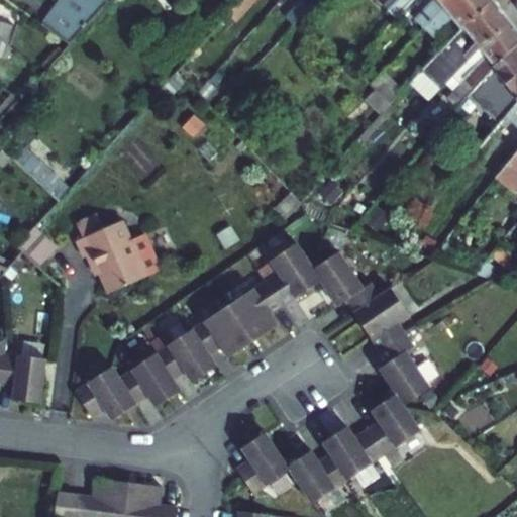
[(105,0),(60,0),(42,24),(70,44),(109,2),(105,0)]
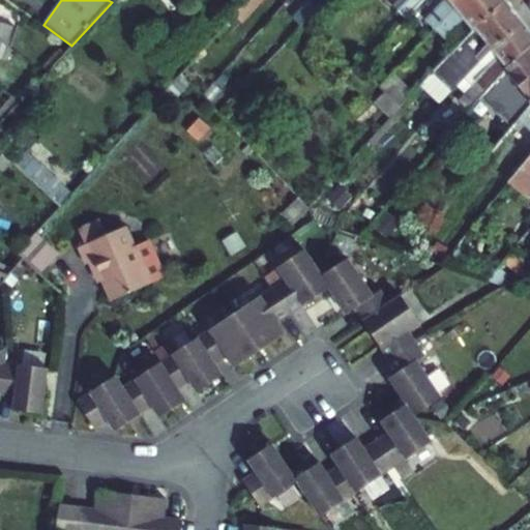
[(302,24),(318,7),(311,0),(306,0),(293,16),(302,24)]
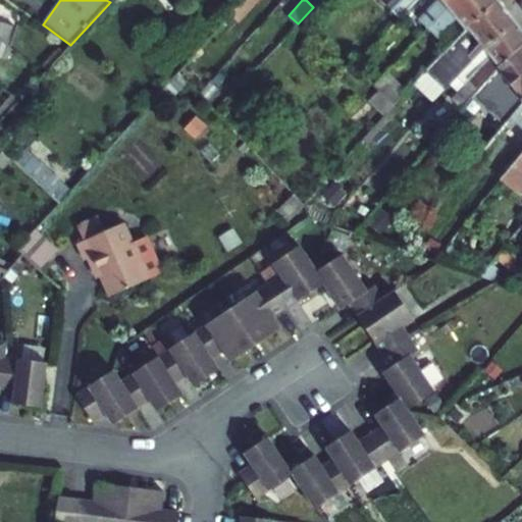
[(393,0),(386,7),(390,11),(401,0),(393,0)]
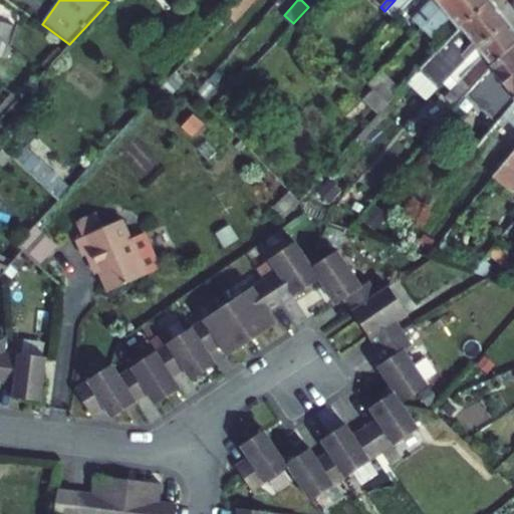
[(395,0),(384,11),(394,18),(412,0),(395,0)]
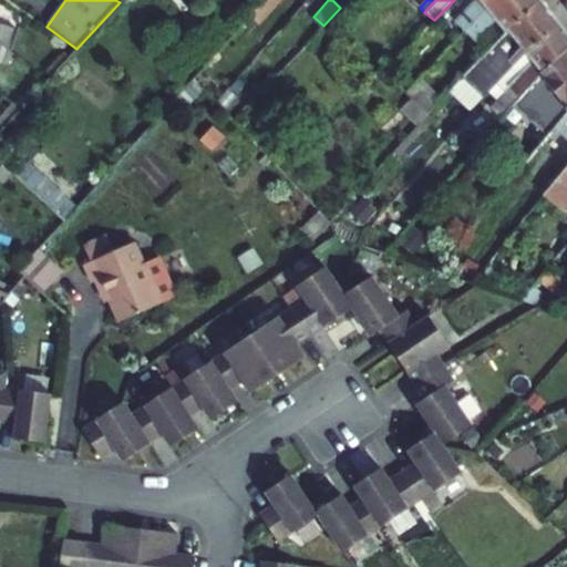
[(475,0),(454,21),(465,32),(487,10),(484,6),(490,0),(475,0)]
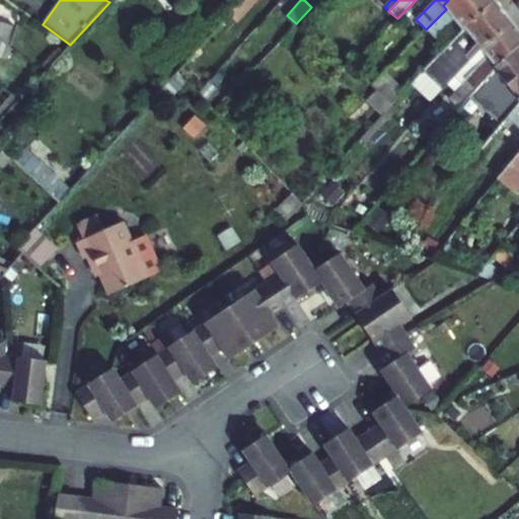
[(482,52),(513,24),(494,0),(493,0),(463,29),(422,70),(442,90),(455,76),(482,52)]
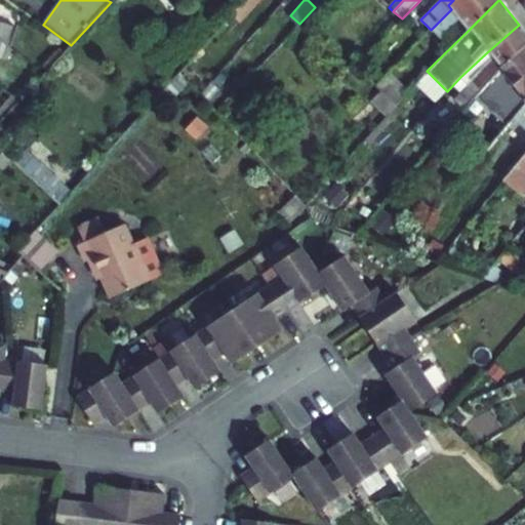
[(469,30),(498,0),(453,0),(448,5),(451,9),(431,30),(440,39),(458,18),(469,30)]
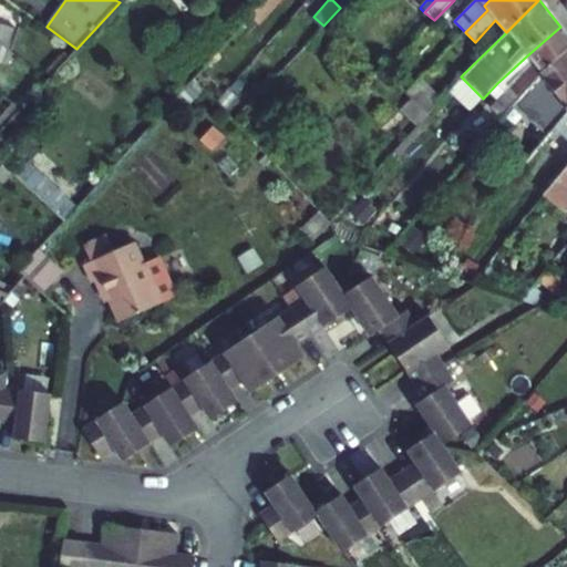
[(0,44),(11,52),(19,31),(0,24),(0,44)]
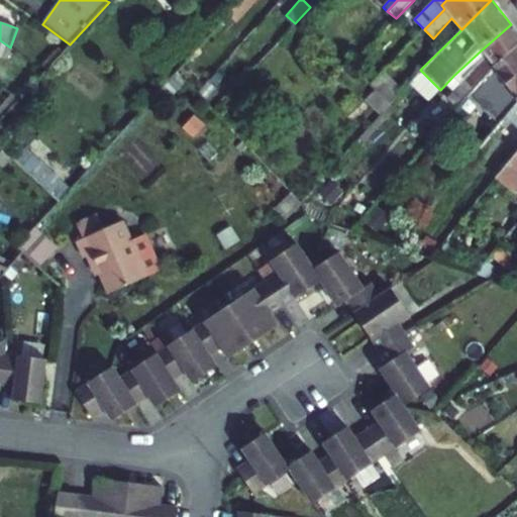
[(516,45),(516,30),(511,24),(480,52),(453,76),(461,84),(448,99),(453,104),(444,113),(449,117),(467,97),(493,68),(516,45)]
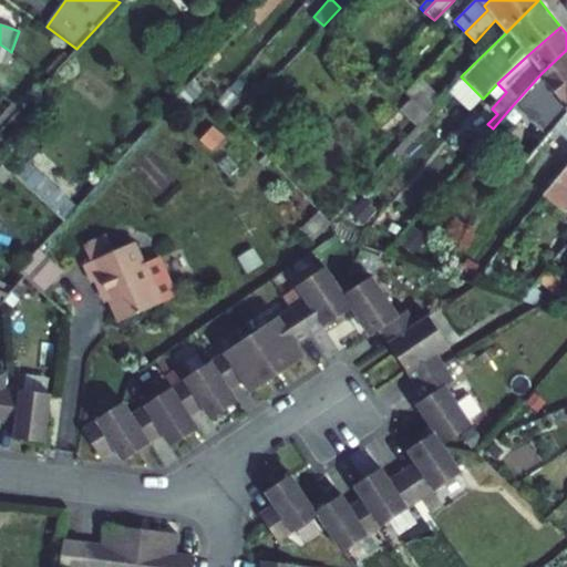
[(0,61),(7,65),(11,52),(0,44),(0,61)]
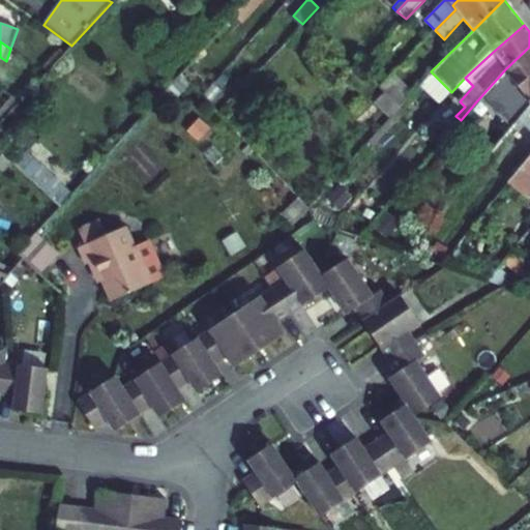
[(478,99),(511,127),(529,106),(529,47),(505,69),(478,99)]
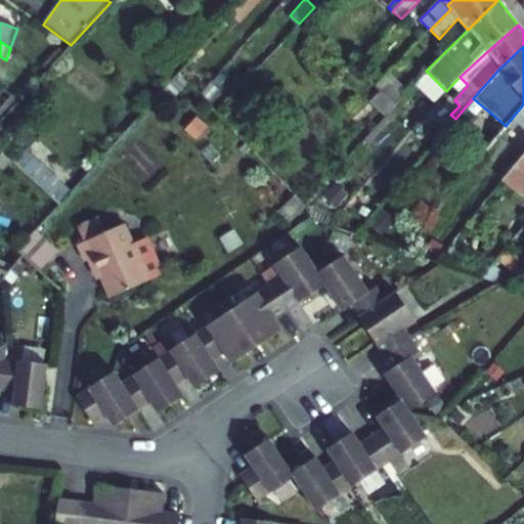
[(415,84),(435,103),(446,91),(426,71),(415,84)]
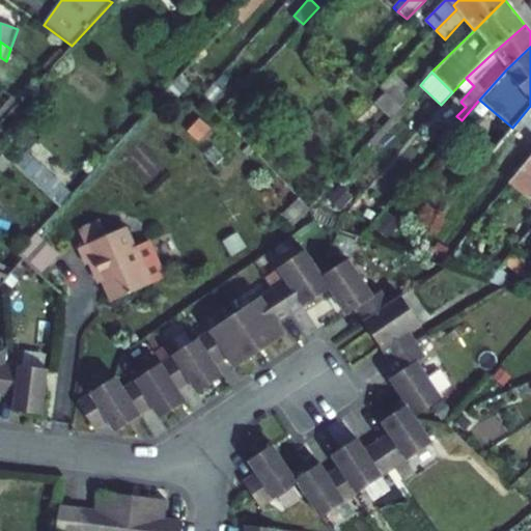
[(387,91),(401,106),(412,93),(392,75),(381,86),(387,91)]
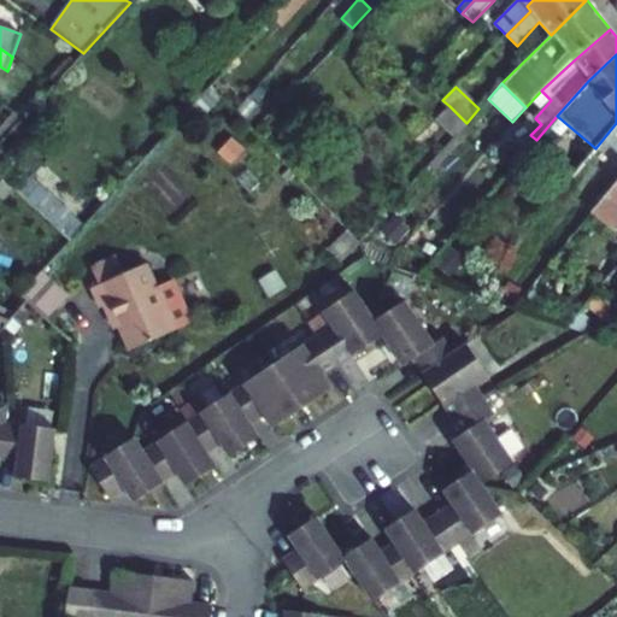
[(438,119),(456,136),(466,123),(450,106),(438,119)]
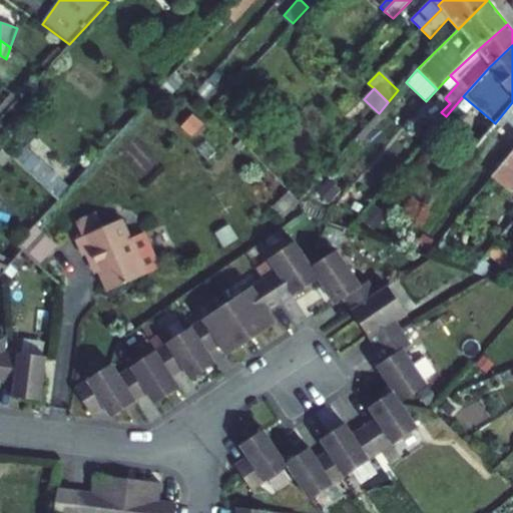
[(0,104),(0,114),(2,117),(19,99),(11,93),(0,104)]
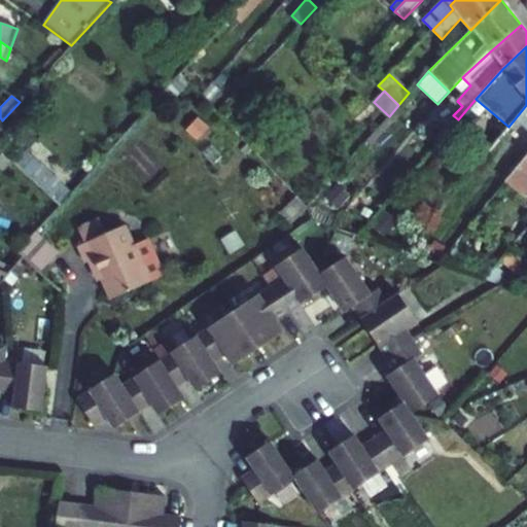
[(526,129),(526,105),(508,127),(497,141),(510,151),(526,129)]
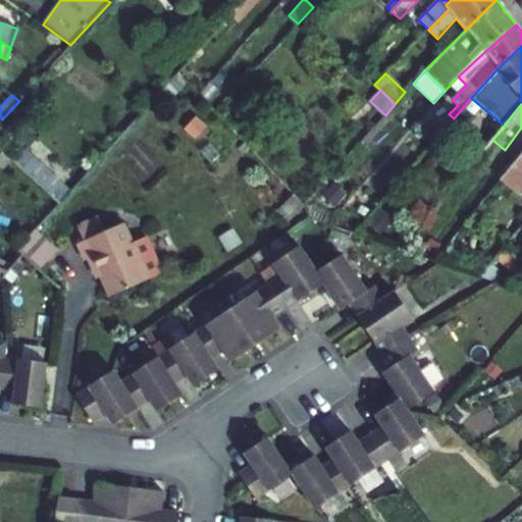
[(192,111),(176,126),(191,142),(207,126),(192,111)]
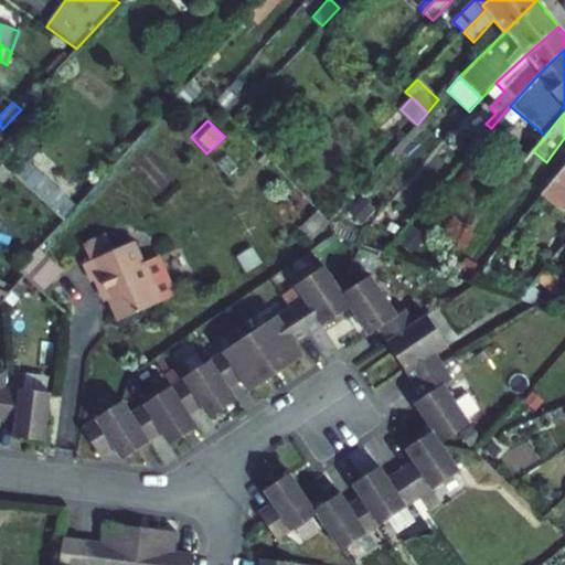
[(520,166),(534,178),(546,162),(533,151),(520,166)]
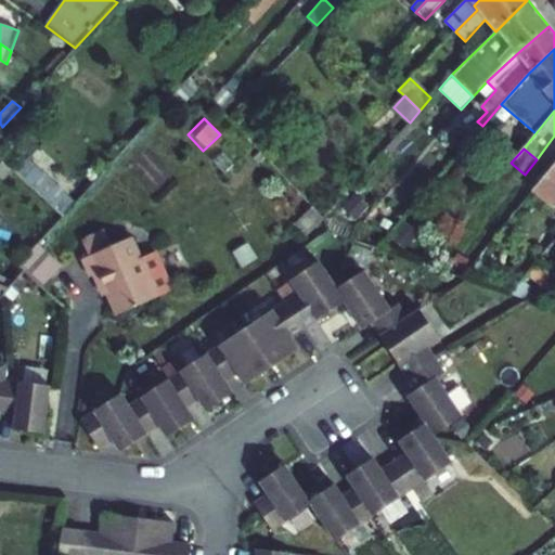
[(266,157),(260,152),(253,158),(258,164),(266,157)]
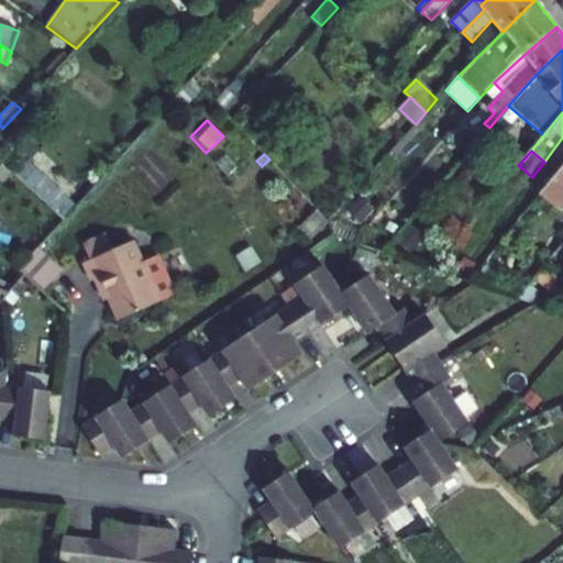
[(25,183),(65,219),(77,206),(28,161),(15,174),(25,183)]
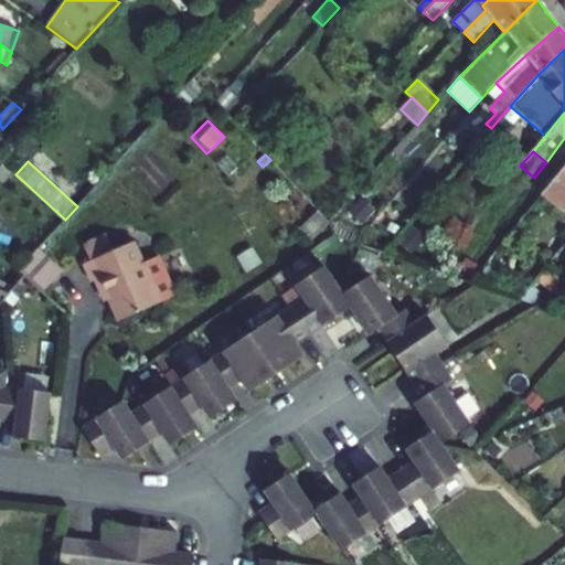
[(0,166),(0,179),(16,194),(25,183),(16,174),(3,162),(0,166)]
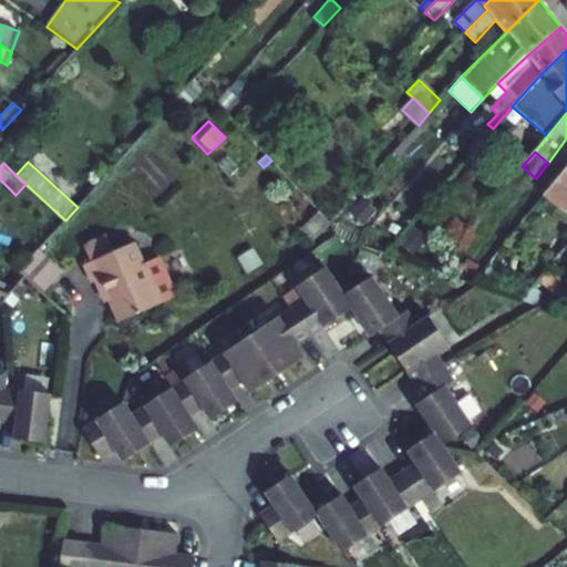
[(566,166),(543,195),(562,212),(566,204),(566,166)]
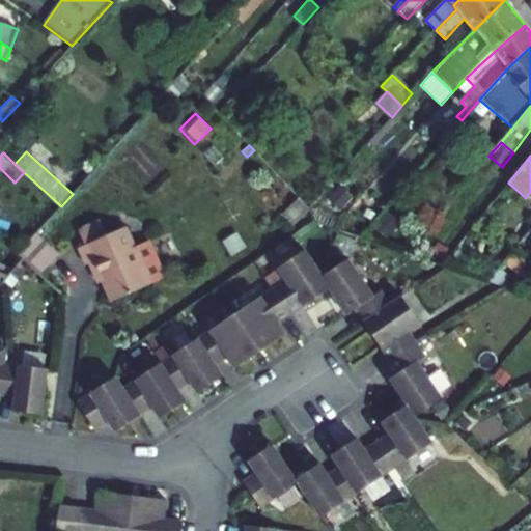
[(309,208),(299,197),(282,214),(294,225),(309,208)]
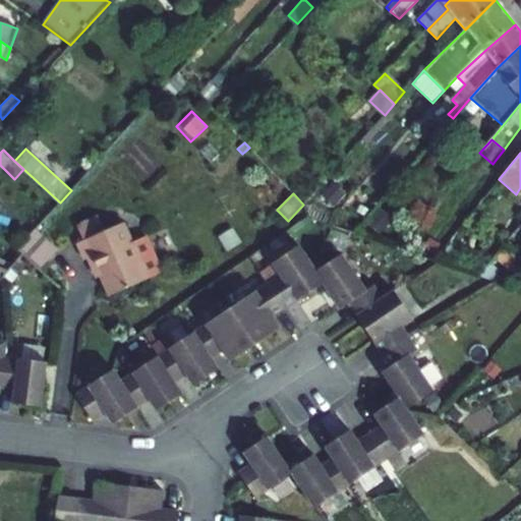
[(76,224),(83,240),(105,231),(98,215),(76,224)]
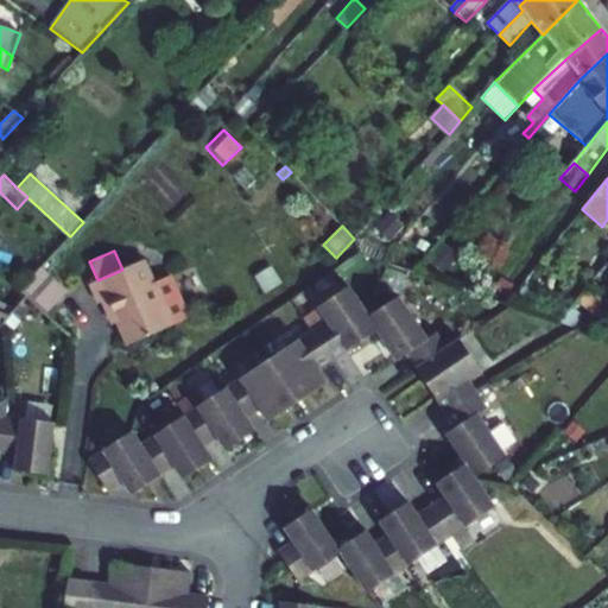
[(92,284),(100,303),(101,302),(108,299),(119,322),(130,344),(172,325),(170,318),(187,311),(171,276),(153,284),(144,260),(122,270),(97,280),(92,284)]
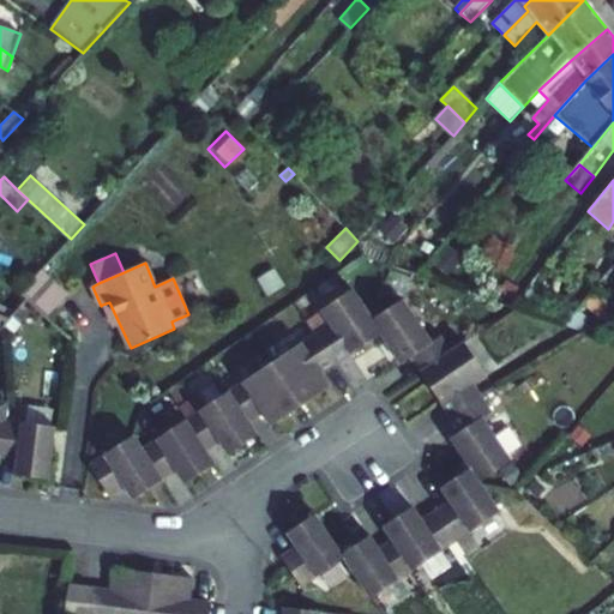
[(42,270),(22,292),(48,317),(68,294),(42,270)]
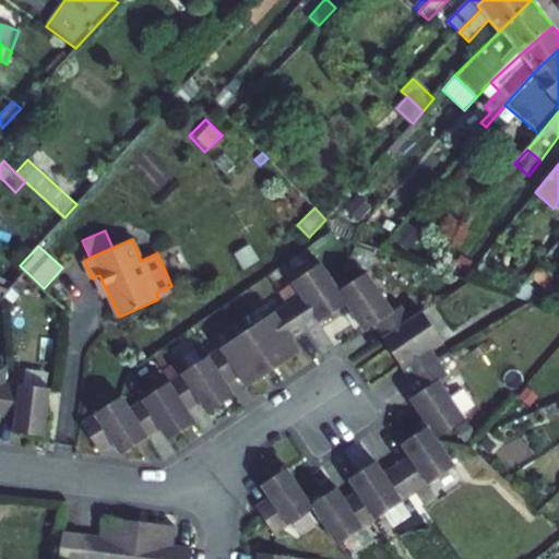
[(367,272),(340,290),(320,262),(280,290),(287,302),(130,408),(121,396),(81,424),(99,452),(114,442),(121,454),(161,428),(168,440),(195,423),(188,411),(200,402),(207,414),(235,396),(226,384),(239,376),(247,388),(300,352),(293,340),(346,304),(365,331),(373,325),(418,392),(409,399),(428,426),(401,443),(409,455),(383,473),(376,461),(348,479),(356,491),(344,499),(336,487),(311,504),(287,467),(261,485),(269,497),(256,507),(274,535),(313,508),(337,545),(455,465),(438,439),(465,419),(439,380),(448,375),(430,348),(441,340),(423,311),(411,319),(402,306),(393,312),(367,272)]
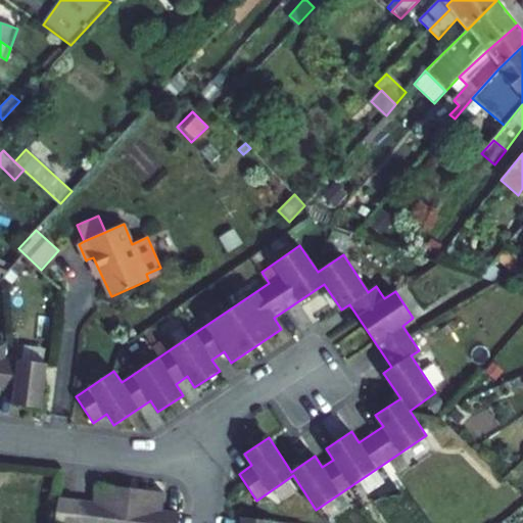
[(481,277),(493,281),(515,253),(506,247),(481,277)]
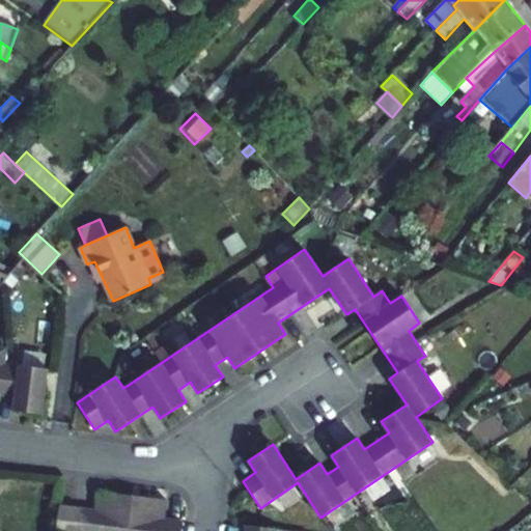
[(96,284),(104,281),(94,261),(88,263),(96,284)]
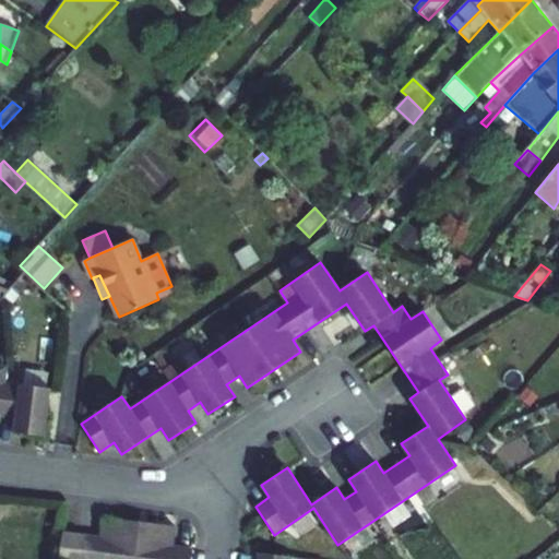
[(0,416),(15,418),(13,432),(44,436),(50,389),(4,382),(7,366),(0,365),(0,416)]
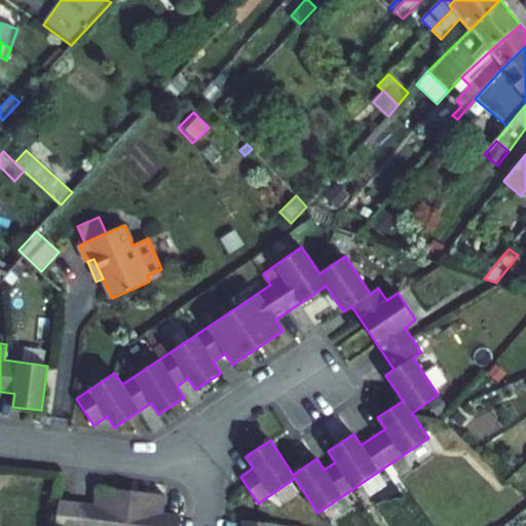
[(95,505),(59,500),(55,525),(177,525),(179,516),(162,514),(165,495),(97,487),(95,505)]
